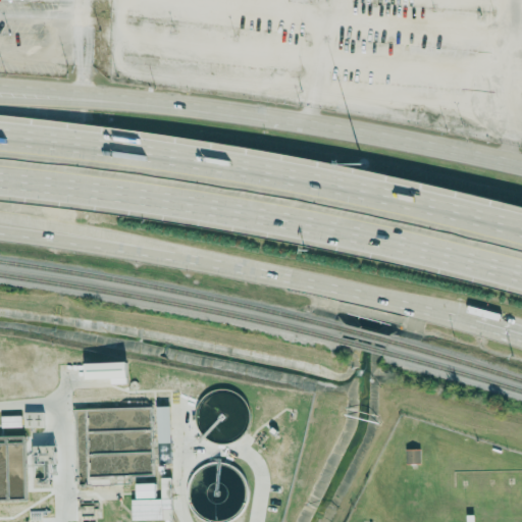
[(111,383),(127,382),(126,361),(85,362),(86,378),(111,378),(111,383)]
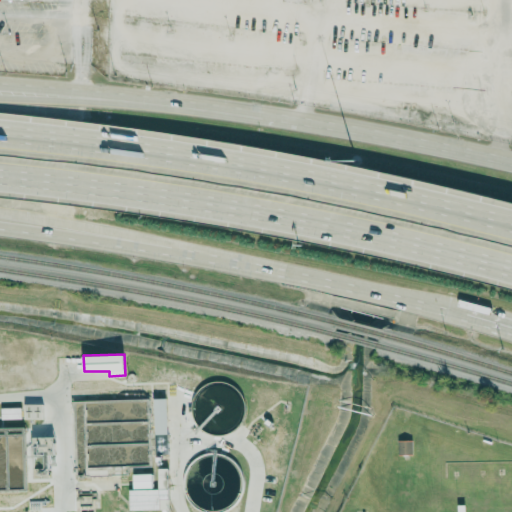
[(167,397),(153,398),(154,433),(168,433),(167,397)]
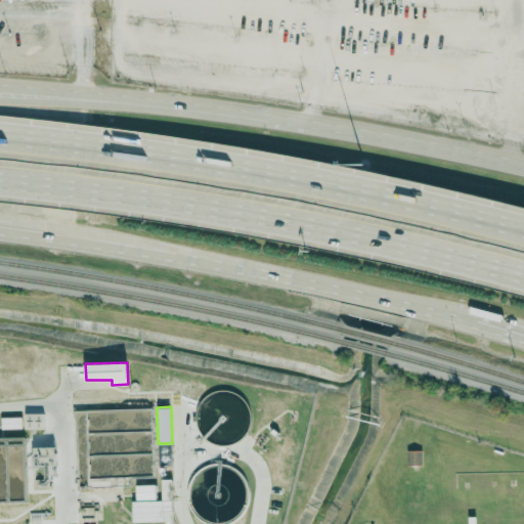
[(25,429),(43,429),(44,412),(25,412),(25,429)]
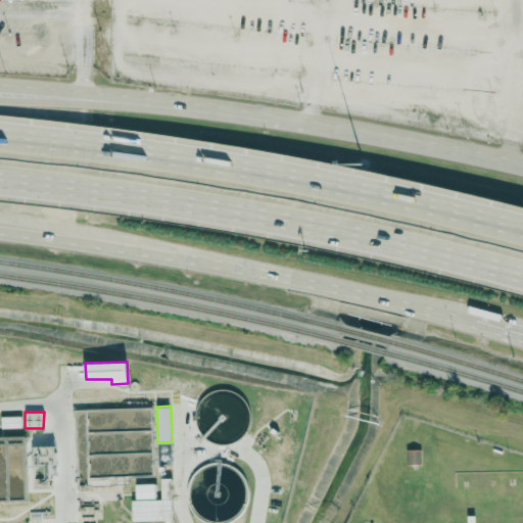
[(21,427),(21,416),(1,417),(1,428),(21,427)]
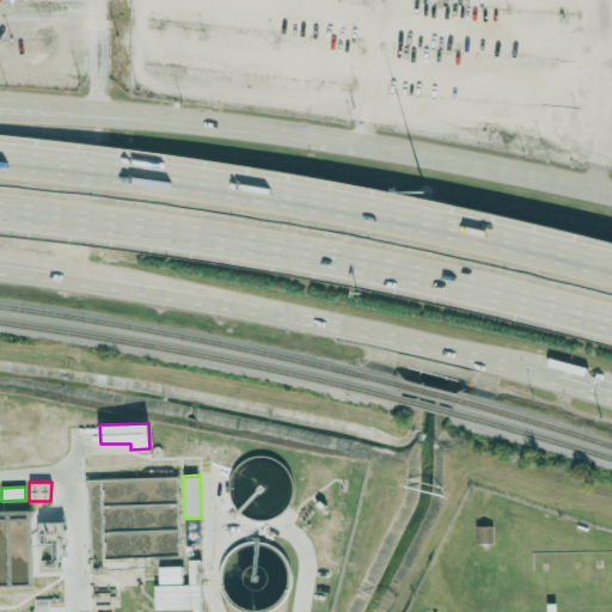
[(61,521),(41,521),(40,570),(61,571),(61,521)]
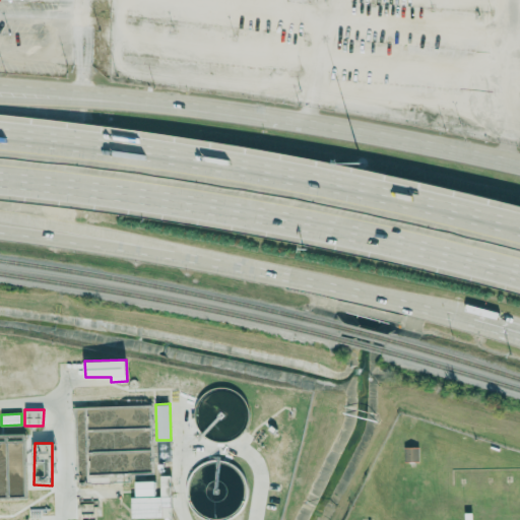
[(419,446),(404,447),(405,461),(419,461),(419,446)]
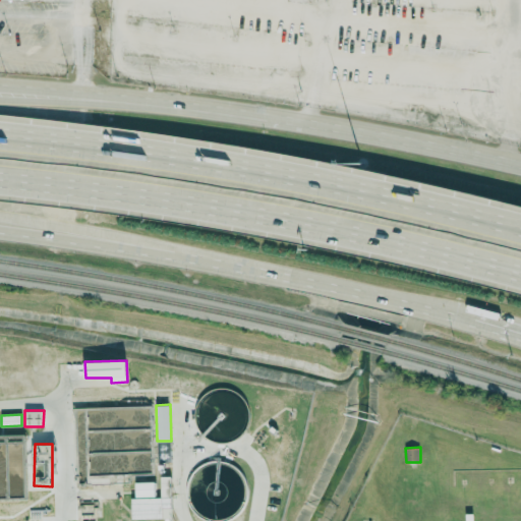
[(131,498),(131,519),(171,518),(170,477),(161,477),(161,497),(131,498)]
